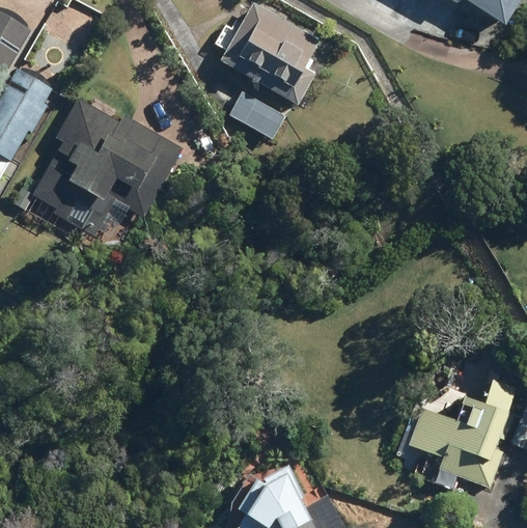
[(218,61),(299,106),(317,72),(306,66),(322,38),(252,0),(218,61)]
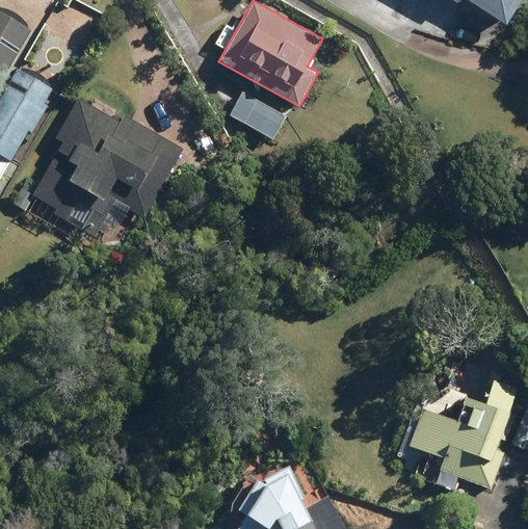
[(447,0),(457,6),(460,0),(505,28),(523,0),(447,0)]
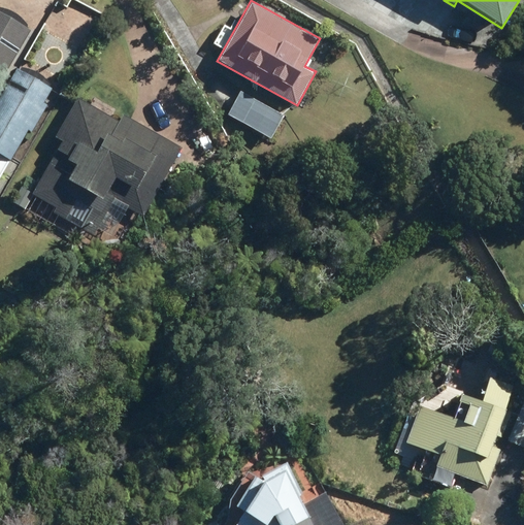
[(0,9),(0,66),(9,71),(33,29),(0,9)]
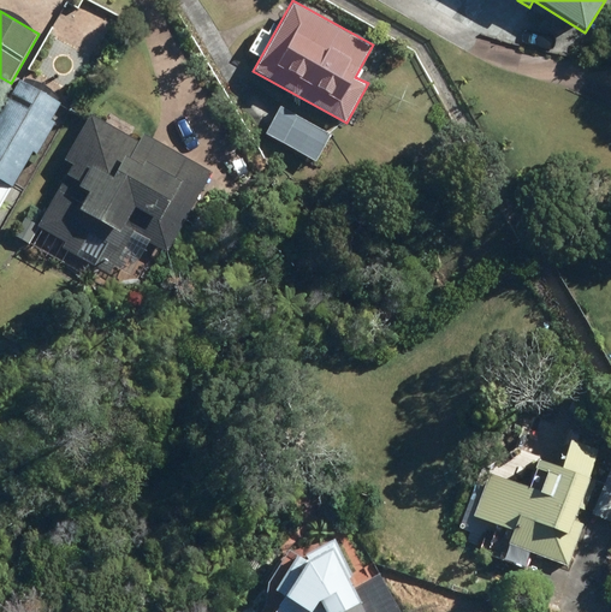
[(0,213),(63,101),(22,78),(0,117),(0,213)]
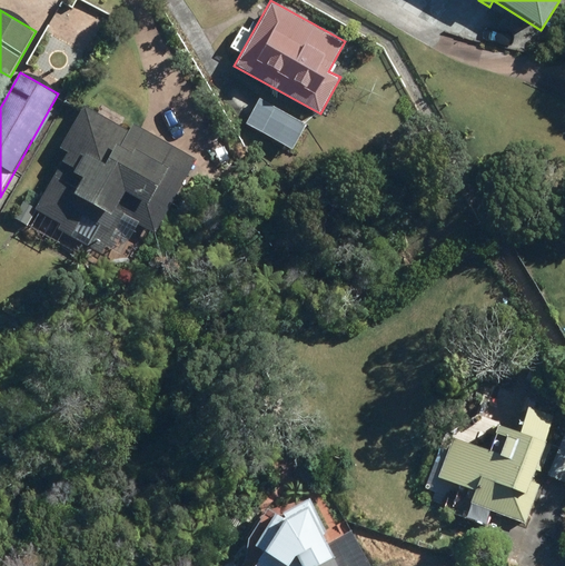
[(263,96),(246,122),(295,150),(310,123),(263,96)]
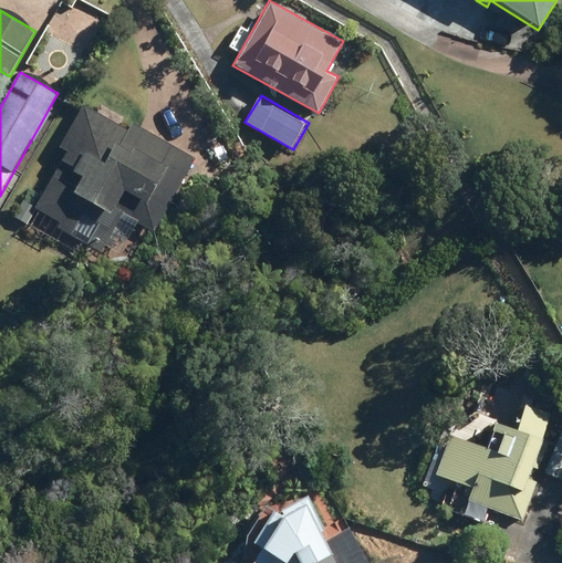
[(154,233),(197,156),(134,121),(129,127),(85,102),(30,201),(24,198),(14,216),(59,240),(63,231),(102,253),(107,246),(122,253),(137,223),(154,233)]
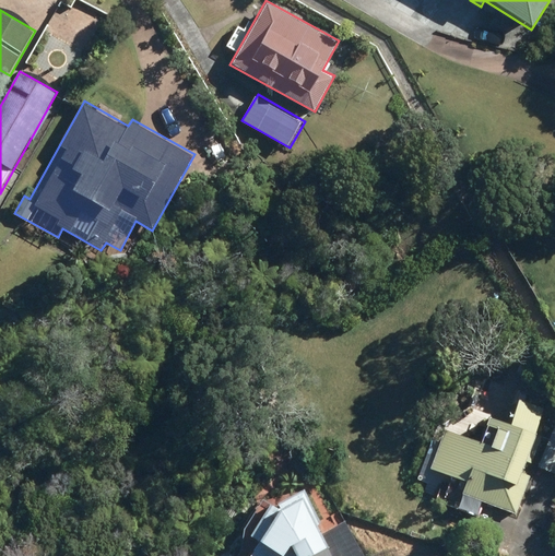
[(459,494),(518,513),(552,411),(516,400),(508,423),(486,416),(479,440),(444,429),(429,471),(463,482),(459,494)]
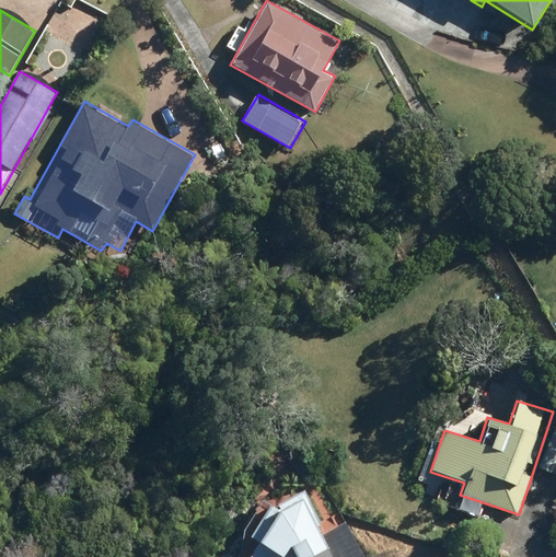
[(555,431),(552,430),(540,467),(555,472),(555,431)]
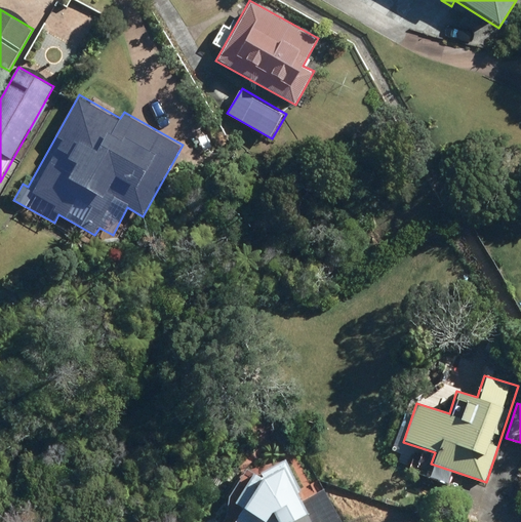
[(345,521),(346,521),(327,486),(303,498),(283,460),(257,474),(252,471),(233,506),(240,510),(233,521),(345,521)]
